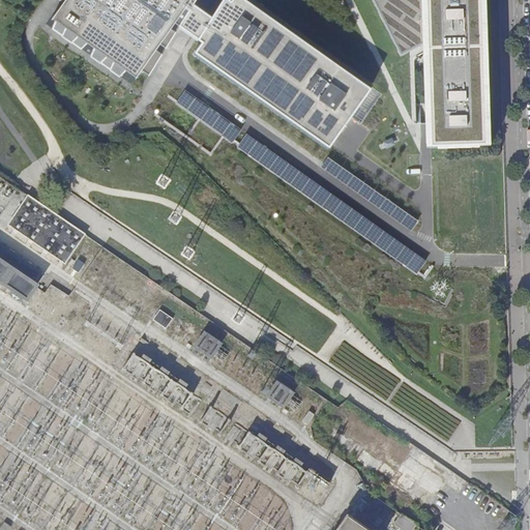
[(65,0),(54,18),(57,20),(54,28),(63,35),(70,28),(77,33),(72,41),(83,49),(89,41),(106,53),(101,61),(112,68),(118,61),(138,76),(143,68),(150,74),(164,52),(157,48),(162,42),(168,47),(178,30),(173,27),(176,22),(181,25),(192,8),(187,6),(192,0),(196,3),(197,0),(65,0)]
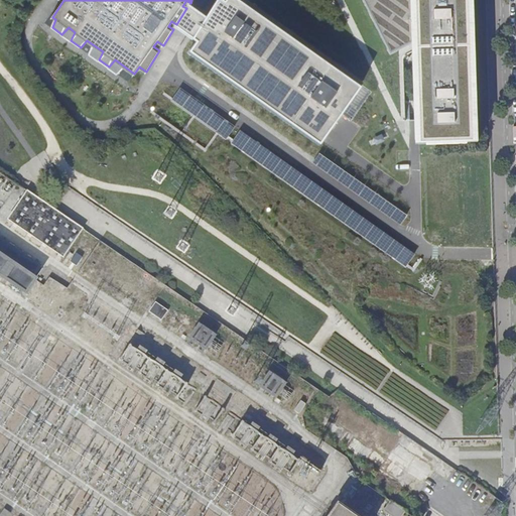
[(191,50),(327,137),(367,73),(253,0),(214,0),(207,13),(197,7),(190,3),(186,0),(182,6),(186,8),(176,24),(184,29),(199,38),(191,50)]
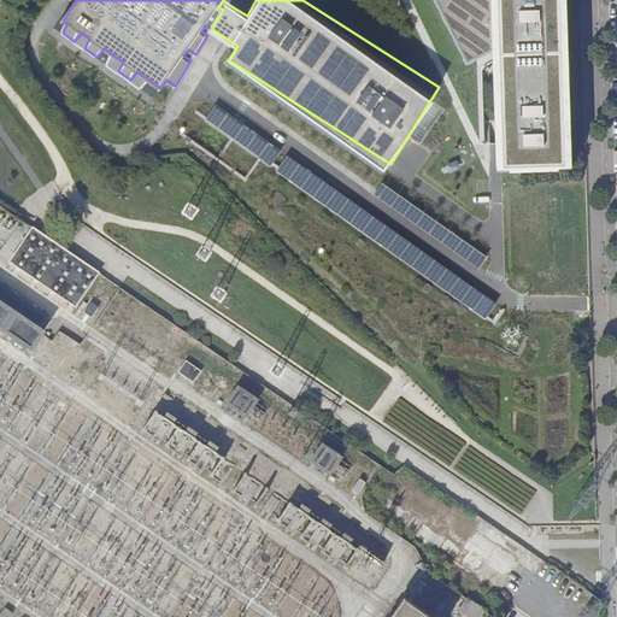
[(436,0),(466,62),(498,46),(499,57),(493,59),(497,170),(571,166),(565,0),(436,0)]
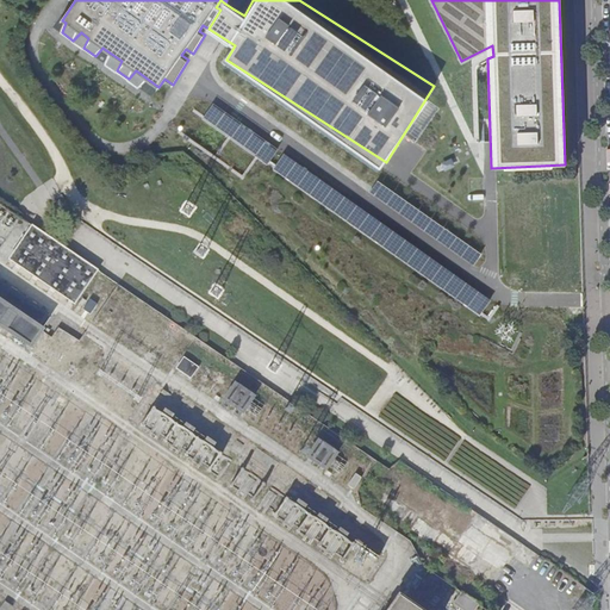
[(491,297),(213,103),(201,119),(480,313),(491,297)]
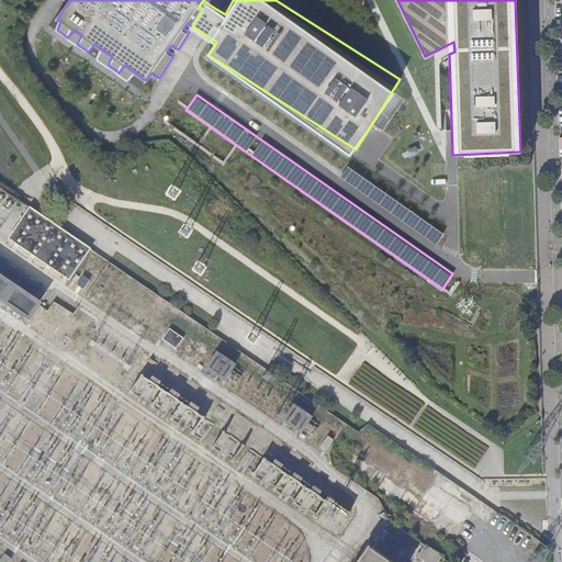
[(445,233),(349,167),(341,178),(437,243),(445,233)]
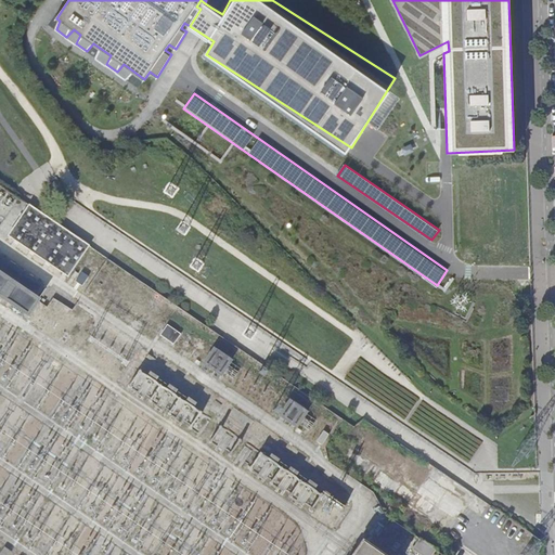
[(88,247),(29,206),(8,236),(67,278),(88,247)]
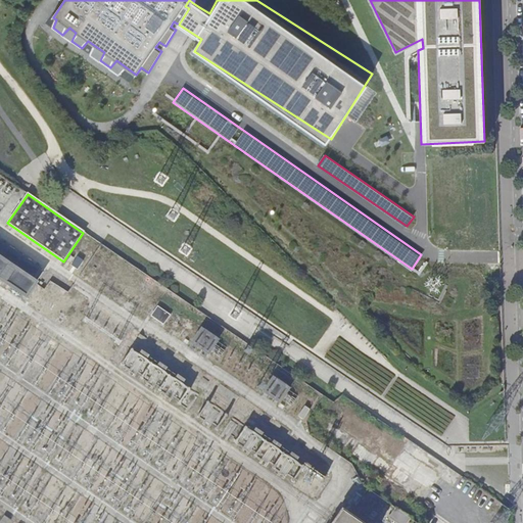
[(45,270),(0,239),(0,277),(27,295),(36,283),(45,270)]
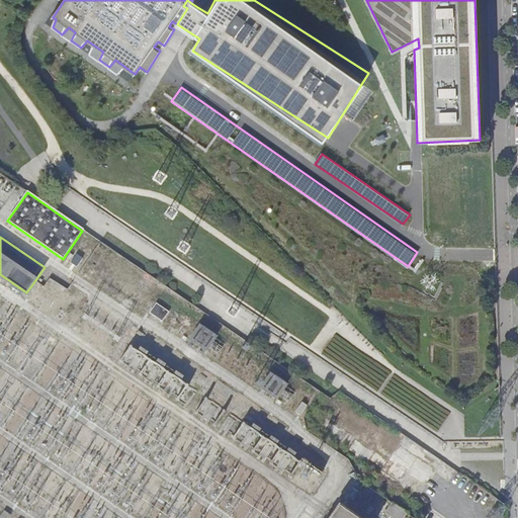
[(158,304),(151,315),(163,324),(170,313),(158,304)]
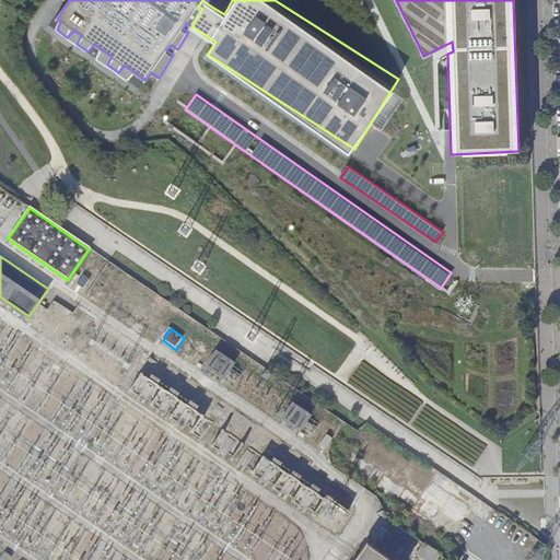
[(234,363),(216,351),(206,365),(207,365),(203,372),(208,375),(212,370),(218,374),(214,380),(219,383),(223,377),(224,378),(234,363)]
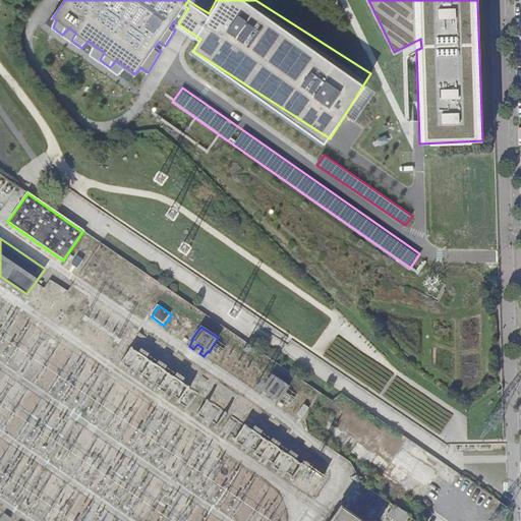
[(121,366),(183,399),(192,383),(129,350),(121,366)]
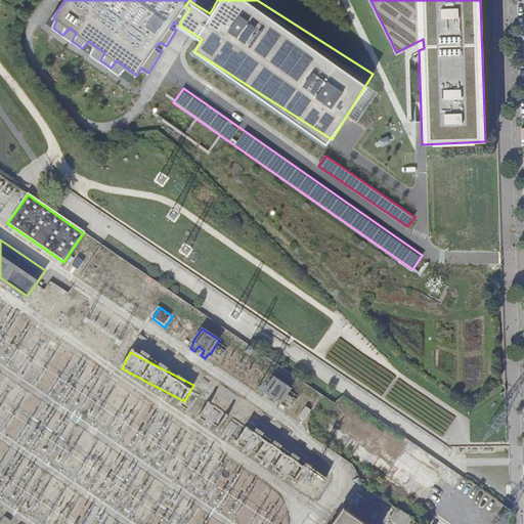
[(290,389),(273,378),(265,389),(266,390),(262,396),(267,399),(270,394),(275,398),(272,403),(276,406),(279,401),(281,401),(290,389)]
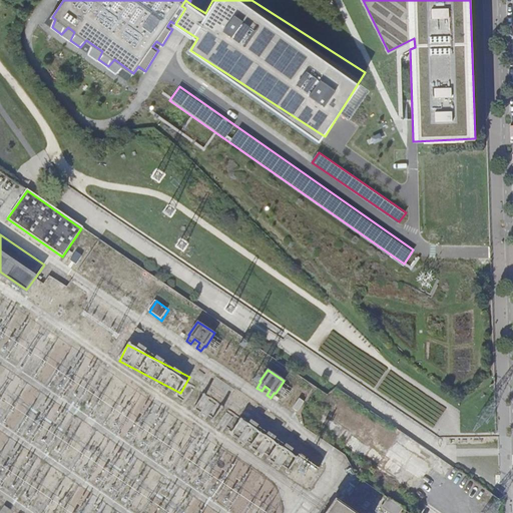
[(299,398),(293,408),(298,411),(304,402),(299,398)]
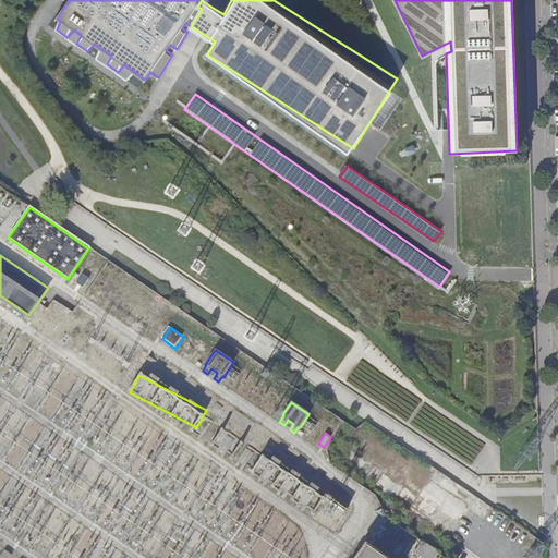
[(251,472),(327,526),(336,513),(341,518),(349,508),(267,449),(251,472)]
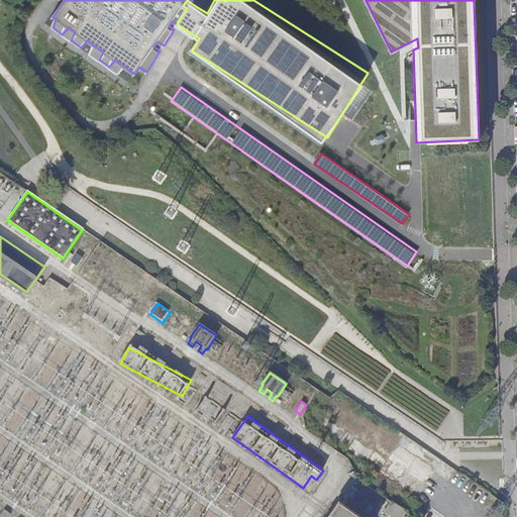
[(401,516),(406,511),(391,501),(385,511),(394,516),(401,516)]
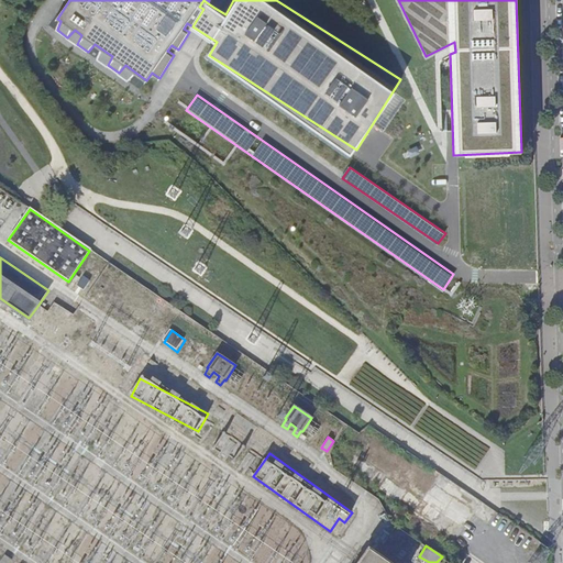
[(390,562),(368,548),(357,562),(390,562)]
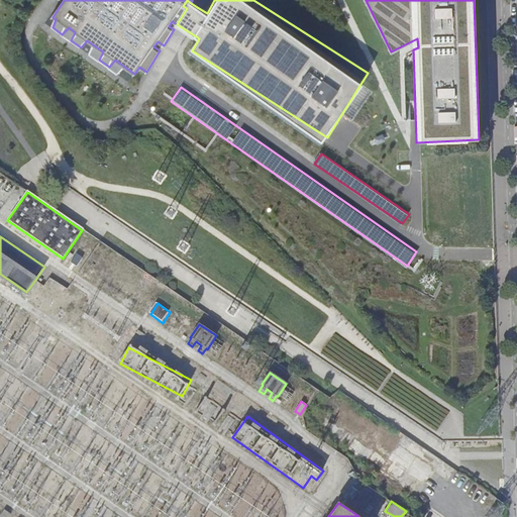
[(3,508),(0,513),(0,516),(7,516),(10,513),(3,508)]
